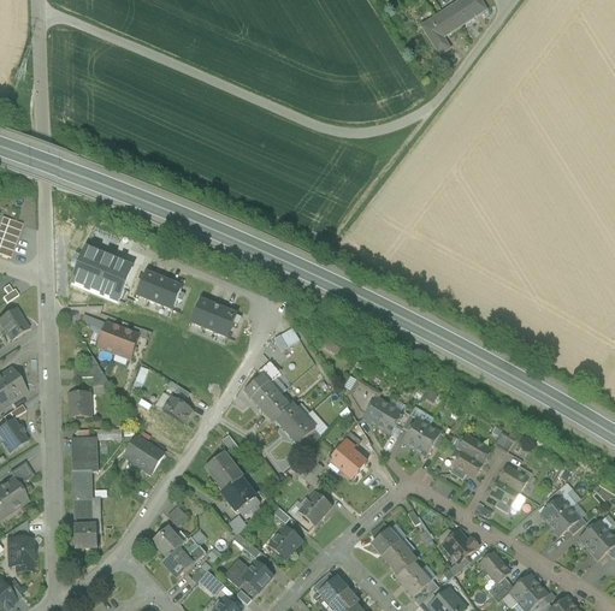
[(455,0),(454,1),(465,18),(484,6),(480,0),(455,0)]
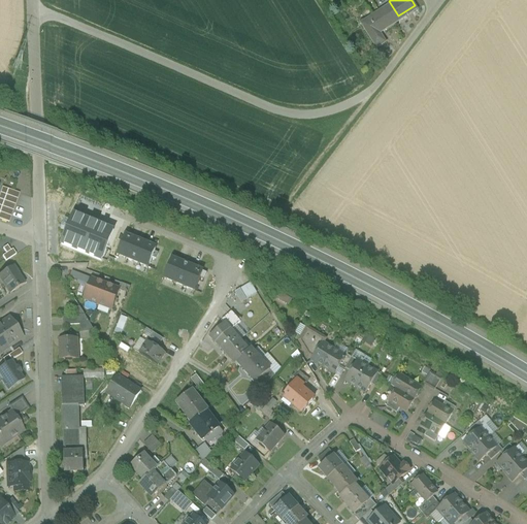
[(389,1),(370,12),(369,11),(360,17),(375,43),(385,37),(380,28),(398,15),(389,1)]
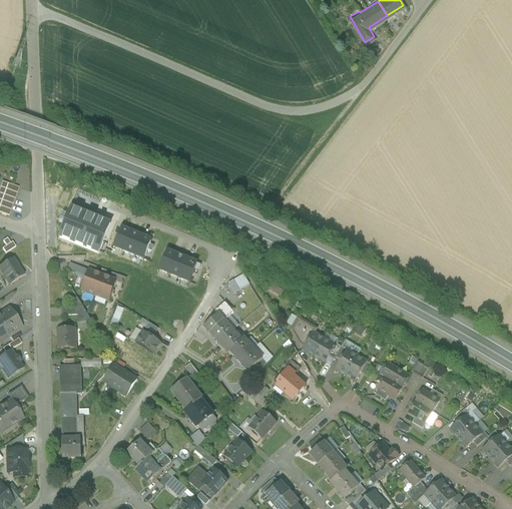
[(1,180),(0,183),(0,212),(8,215),(18,186),(1,180)]
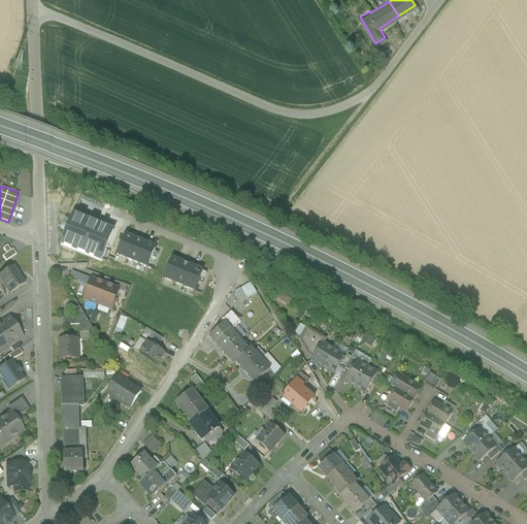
[(116,251),(127,256),(134,236),(124,232),(116,251)]
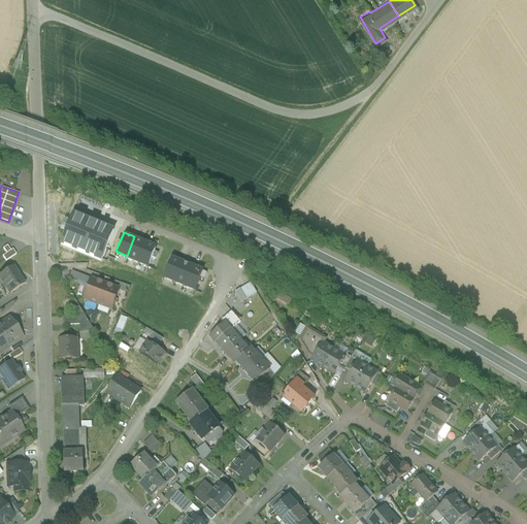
[(134,236),(127,256),(137,260),(144,240),(134,236)]
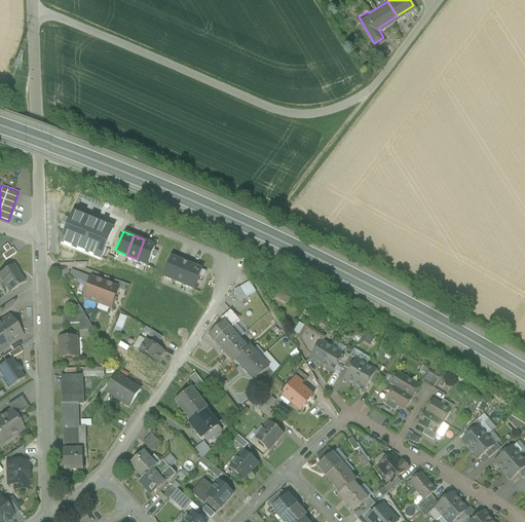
[(8,239),(0,245),(5,255),(14,250),(8,239)]
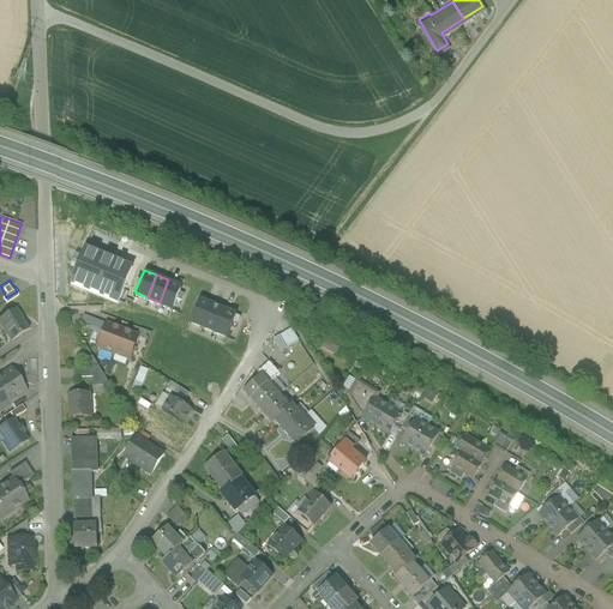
[(168,279),(160,302),(172,307),(175,296),(180,297),(182,290),(179,289),(180,284),(168,279)]
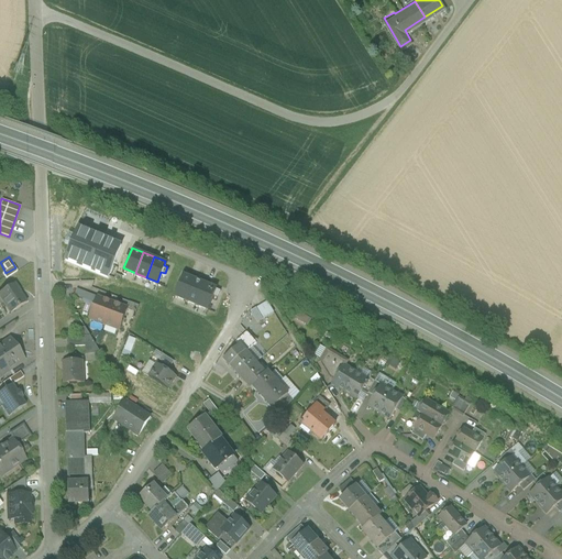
[(183,273),(174,293),(185,297),(194,277),(183,273)]
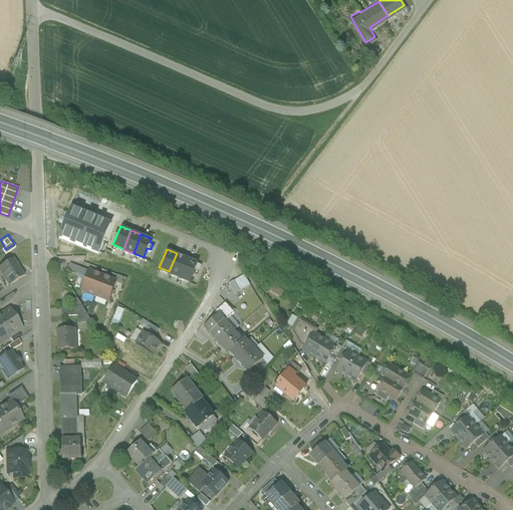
[(187,257),(177,253),(169,271),(179,276),(187,257)]
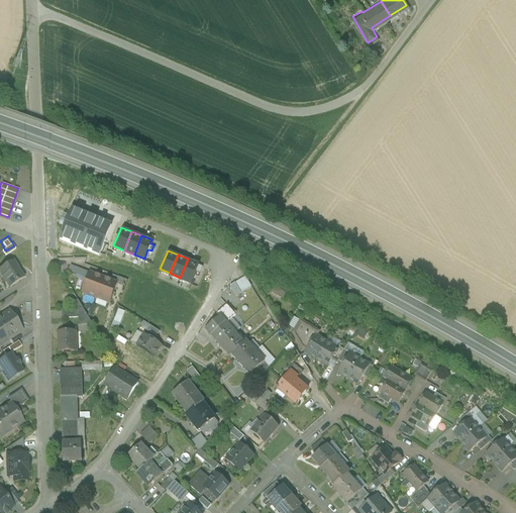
[(12,258),(0,265),(0,272),(8,285),(23,275),(16,266),(17,265),(12,258)]
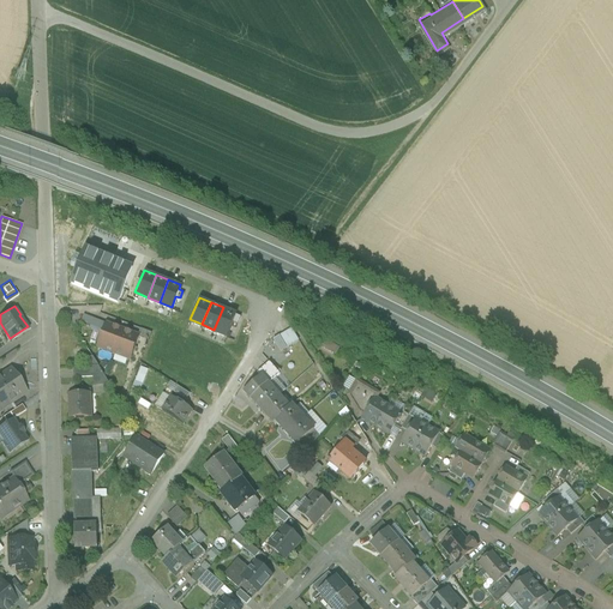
[(239,313),(223,307),(214,330),(226,335),(232,319),(236,320),(239,313)]
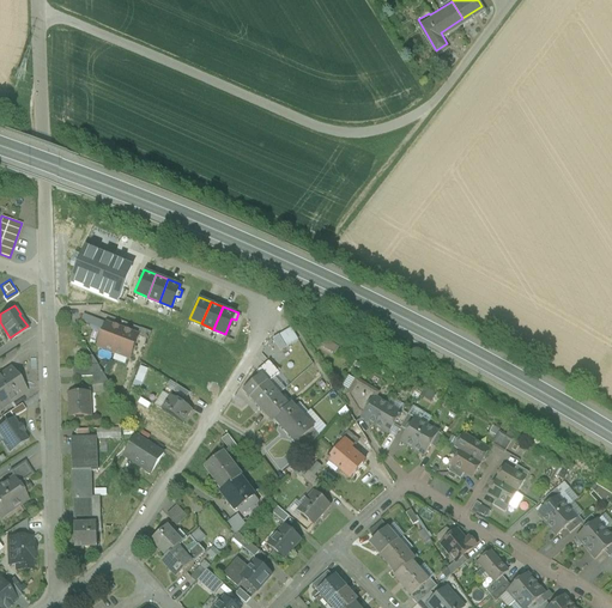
[(105,320),(84,311),(82,318),(103,326),(105,320)]
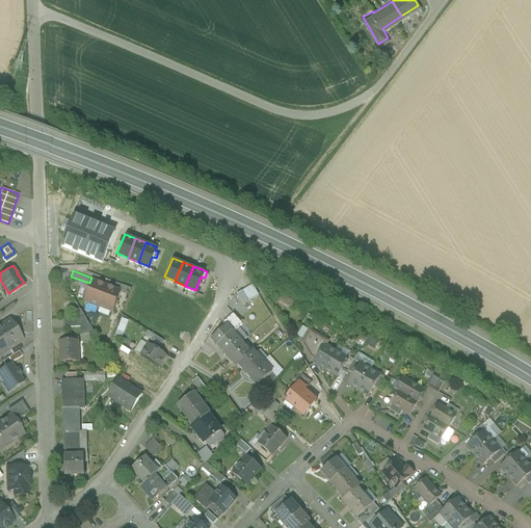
[(105,283),(91,278),(89,283),(83,297),(98,302),(105,283)]
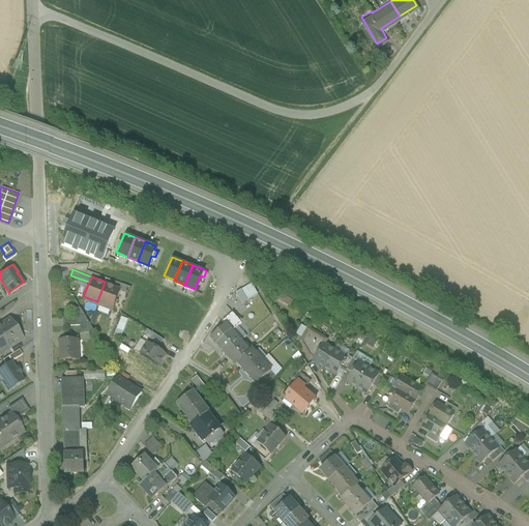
[(257,291),(251,281),(245,284),(252,294),(257,291)]
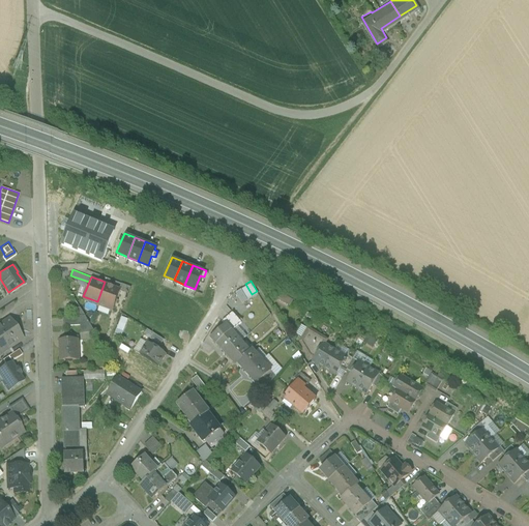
[(119,287),(105,282),(97,301),(111,308),(119,287)]
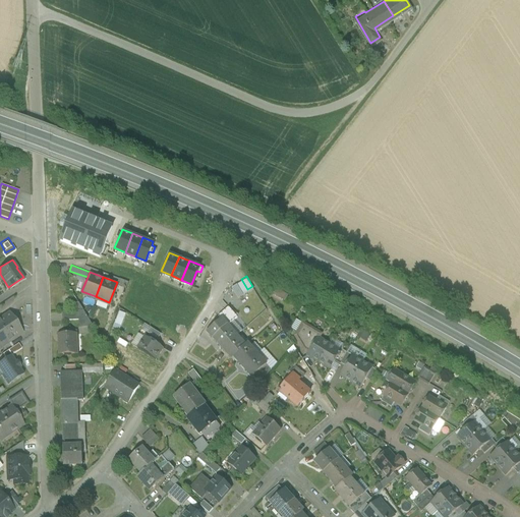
[(241,279),(236,282),(242,292),(247,289),(241,279)]
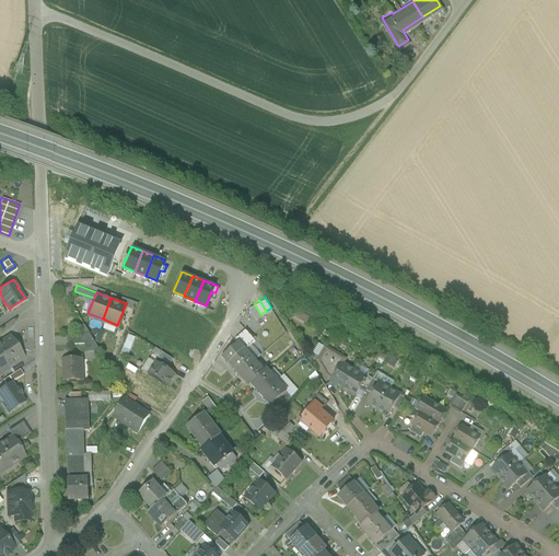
[(260,314),(254,303),(248,307),(255,317),(260,314)]
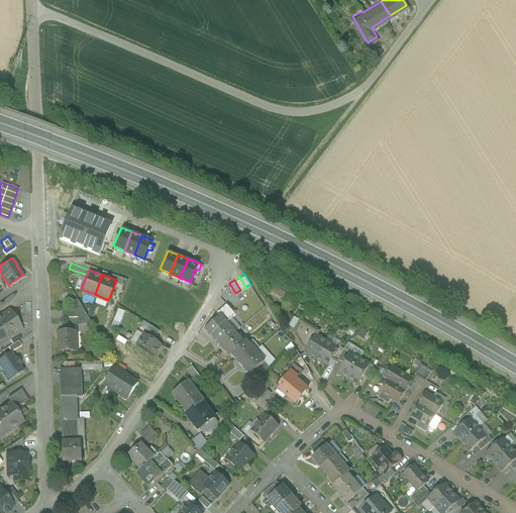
[(224,303),(214,312),(217,315),(218,315),(224,321),(229,316),(233,312),(224,303)]
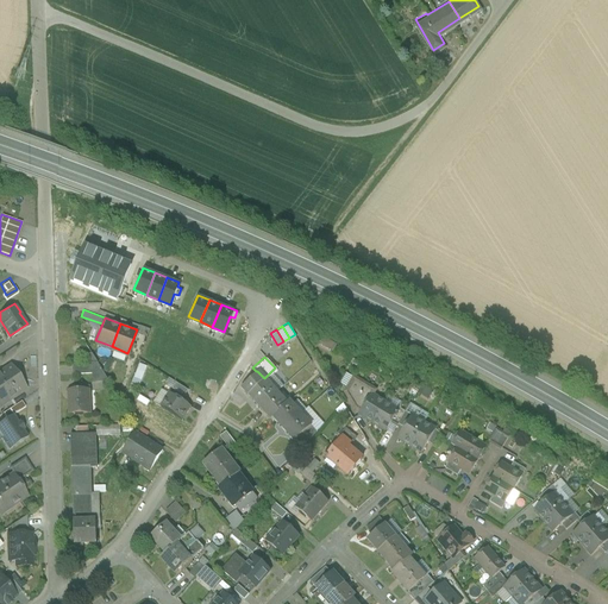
[(132,378),(139,381),(148,362),(139,359),(132,378)]
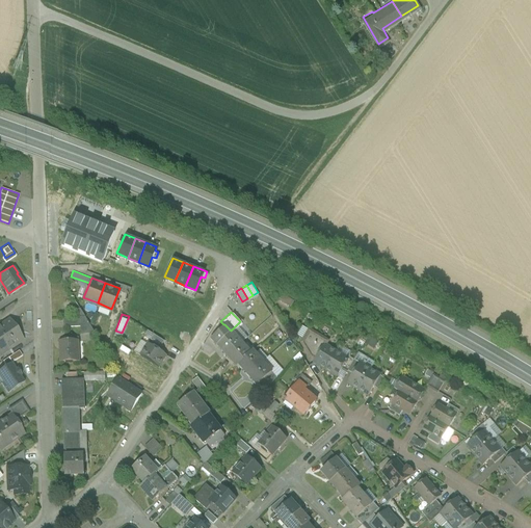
[(84,315),(63,316),(64,324),(89,322),(84,315)]
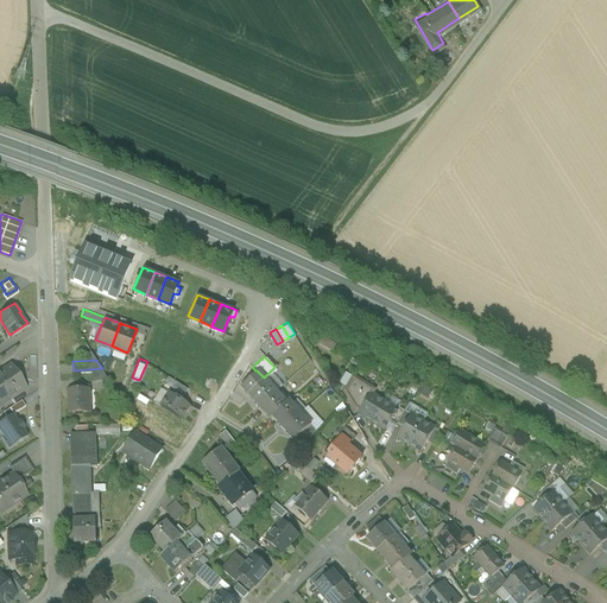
[(7,361),(0,365),(0,401),(21,387),(8,369),(12,367),(7,361)]
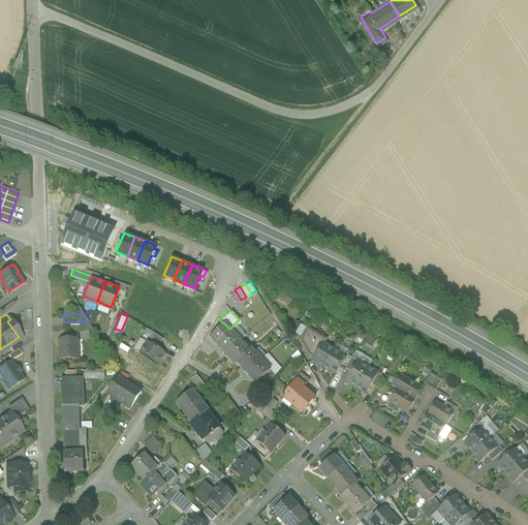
[(229,329),(223,322),(222,322),(209,336),(224,352),(238,339),(244,334),(235,323),(229,329)]
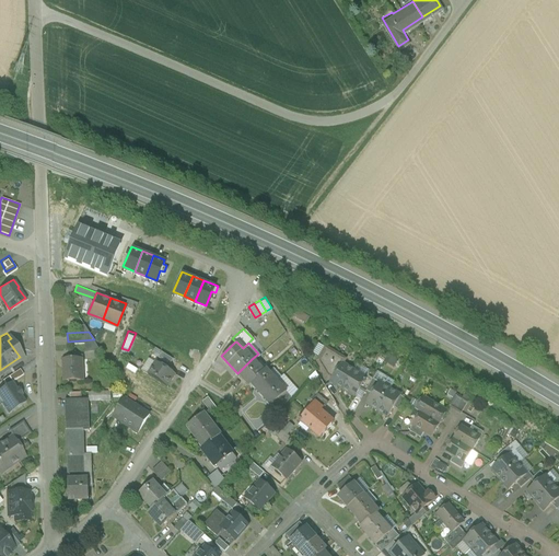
[(344,356),(325,344),(316,358),(326,373),(330,377),(340,359),(341,360),(344,356)]
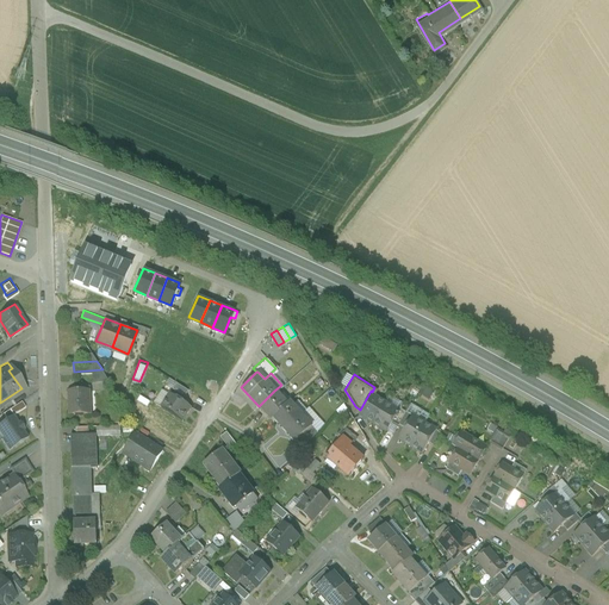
[(187,388),(175,380),(172,386),(184,394),(187,388)]
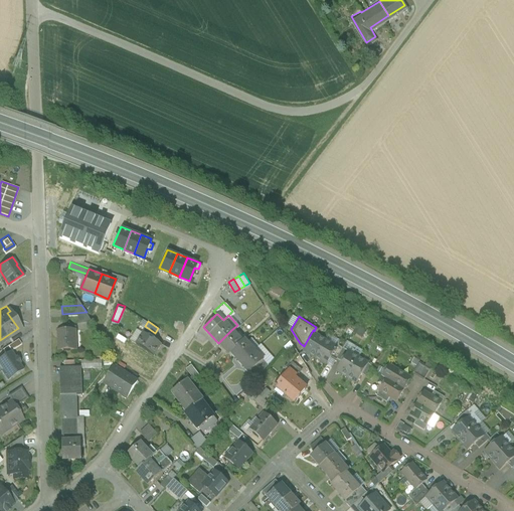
[(75,327),(57,327),(58,348),(76,347),(76,346),(72,346),(72,340),(73,340),(73,328),(75,327)]
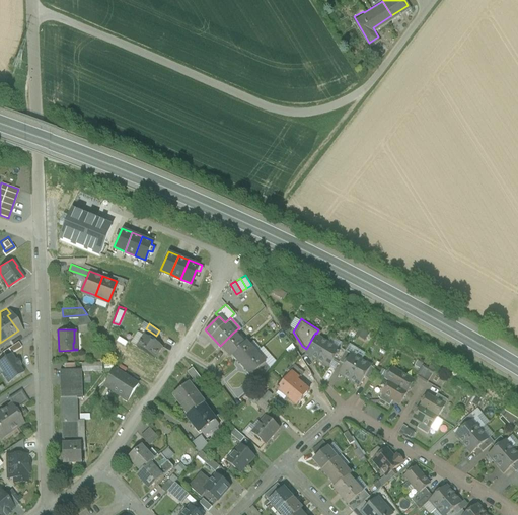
[(161,345),(143,333),(136,344),(154,356),(161,345)]
